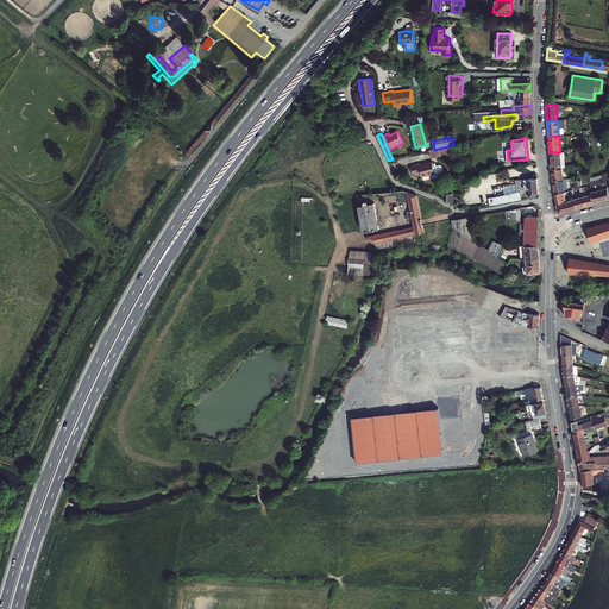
[(453,145),(439,149),(440,154),(441,157),(456,154),(454,150),(453,145)]
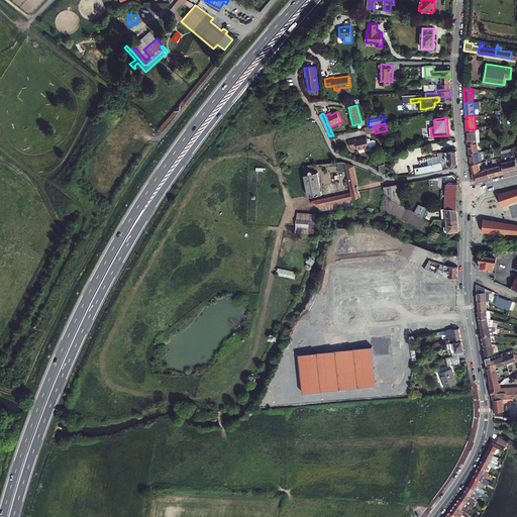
[(369,127),(365,128),(366,134),(375,133),(374,130),(373,126),(369,127)]
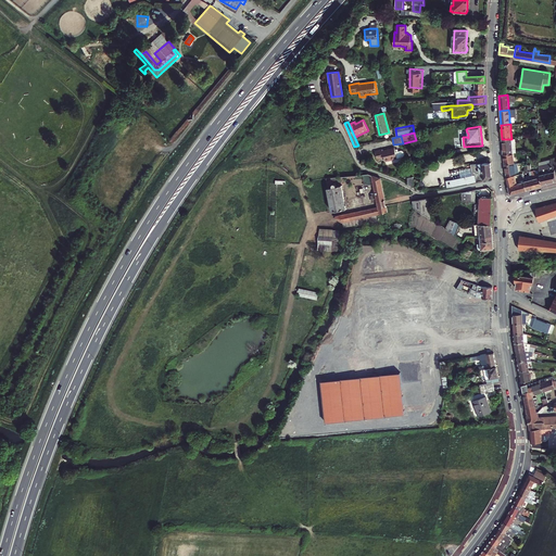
[(512,143),(516,142),(516,140),(512,140),(512,139),(502,139),(503,154),(513,153),(512,143)]
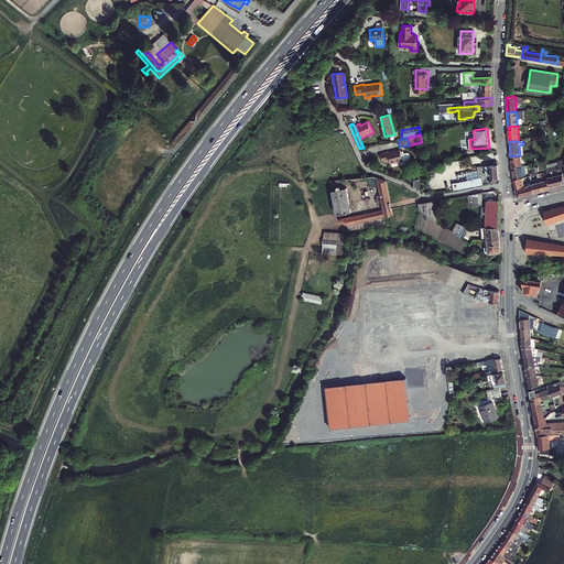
[(388,152),(381,153),(382,161),(389,160),(390,163),(402,161),(409,159),(410,156),(410,154),(408,153),(403,153),(403,151),(400,152),(400,150),(388,153),(388,152)]
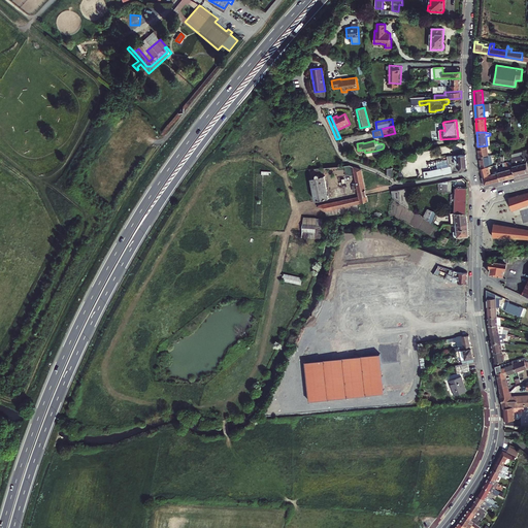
[(477,146),(480,157),(488,155),(487,145),(477,146)]
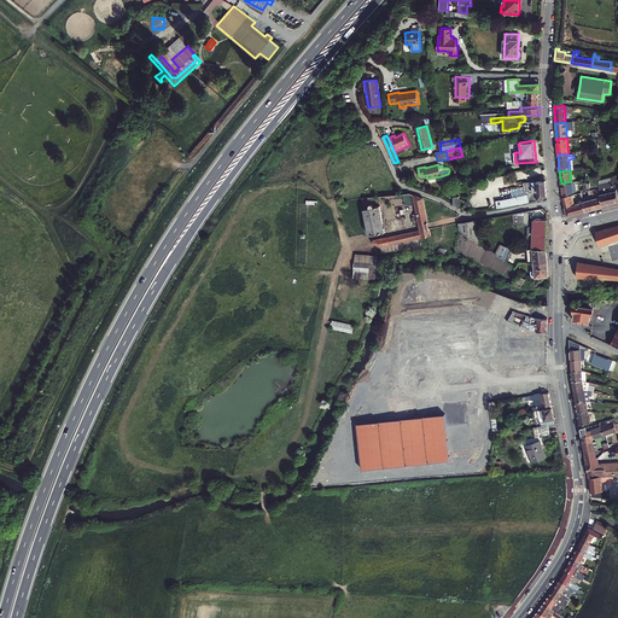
[(617,200),(617,199),(616,191),(617,185),(617,175),(612,178),(612,179),(610,182),(599,184),(600,192),(600,196),(602,205),(617,200)]
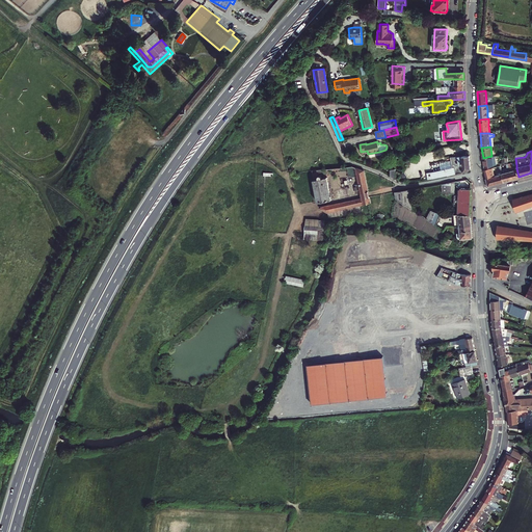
[(471,168),(470,156),(450,158),(451,160),(452,168),(433,173),(434,179),(440,178),(469,170),(471,168)]
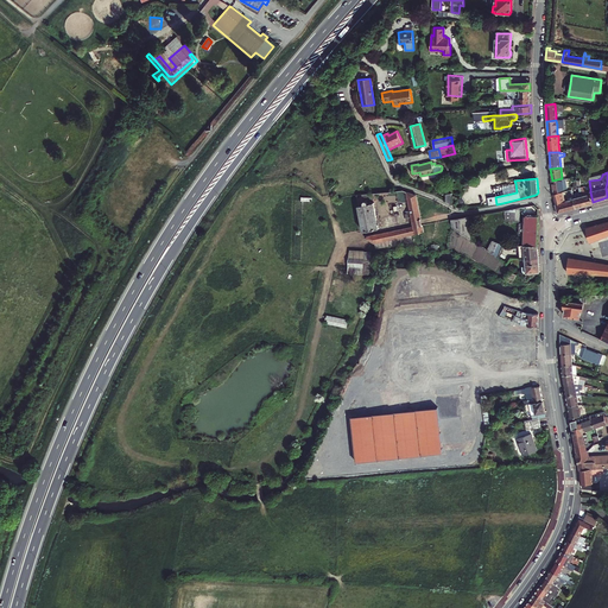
[(562,178),(552,181),(553,192),(564,190),(568,189),(565,178),(562,178)]
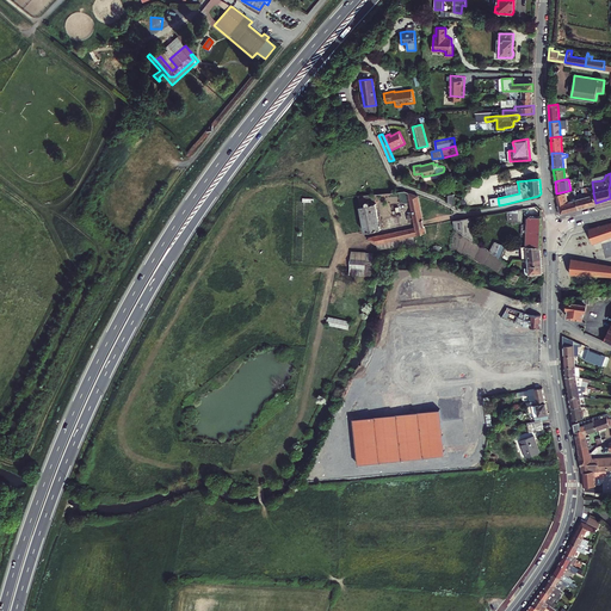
[(519,193),(518,184),(495,189),(498,198),(519,193)]
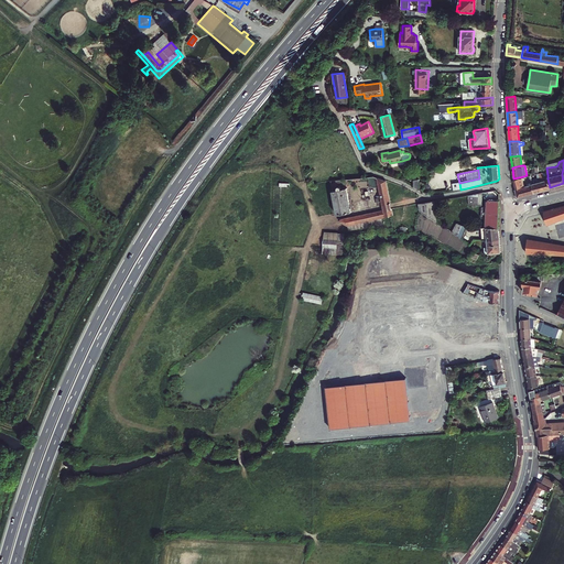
[(551,188),(550,187),(548,179),(544,180),(543,176),(543,173),(539,174),(543,191),(551,188)]
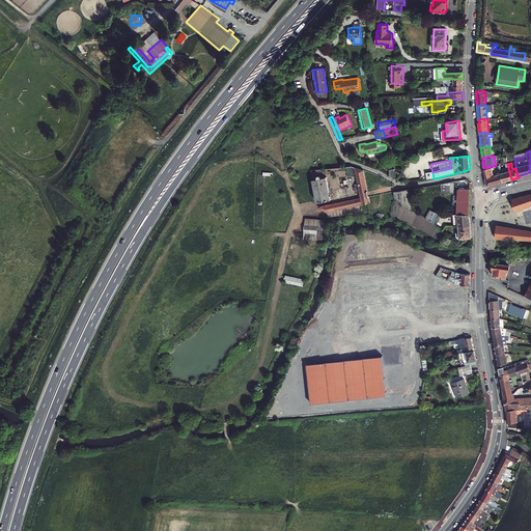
[(511,179),(507,164),(505,164),(506,169),(500,171),(501,173),(503,182),(511,179)]
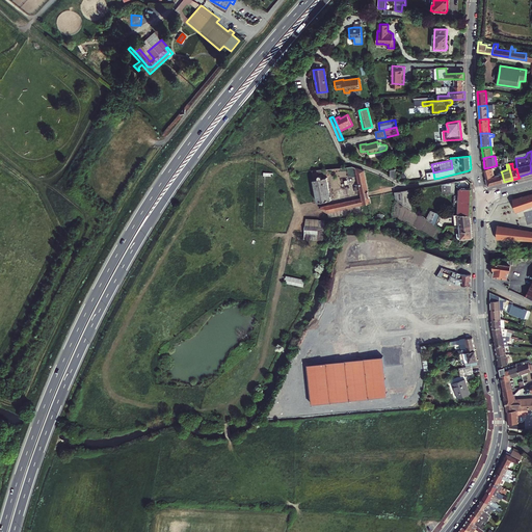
[(364,169),(355,167),(361,193),(368,191),(364,169)]
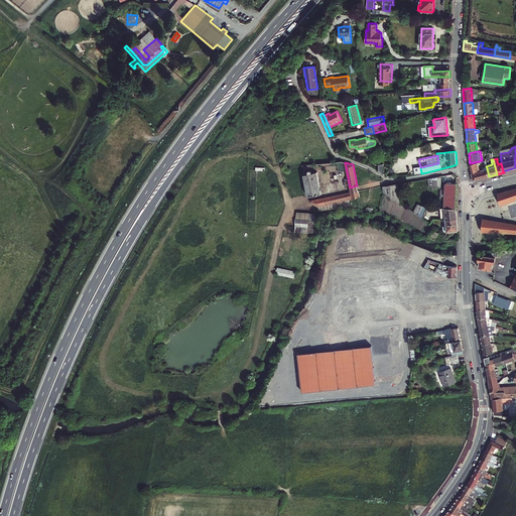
[(469,165),(473,180),(489,176),(487,168),(479,171),(478,162),(470,165),(469,165)]
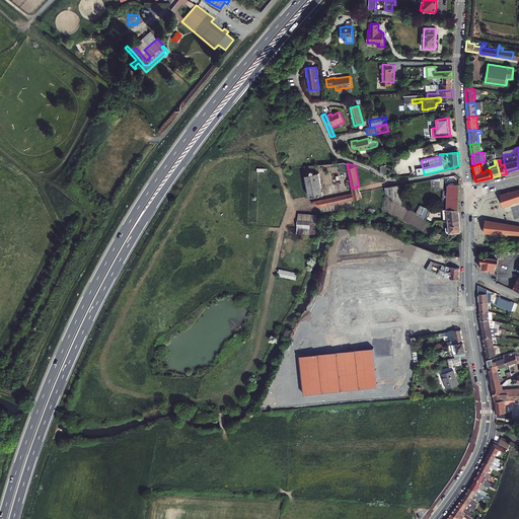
[(306,175),(310,198),(323,195),(319,172),(316,173),(316,172),(313,172),(313,171),(312,171),(311,171),(310,172),(311,174),(306,175)]
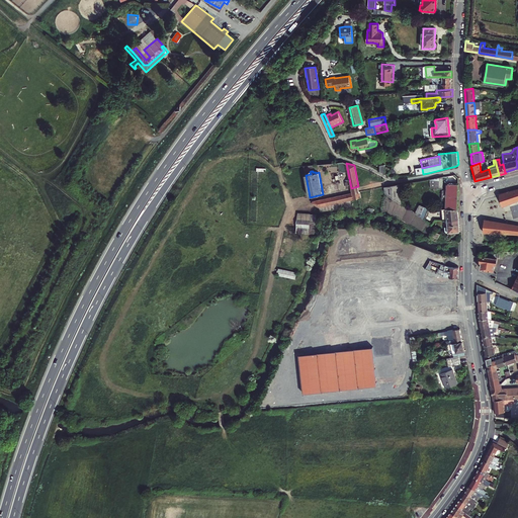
[(443,176),(431,179),(430,188),(442,188),(443,176)]
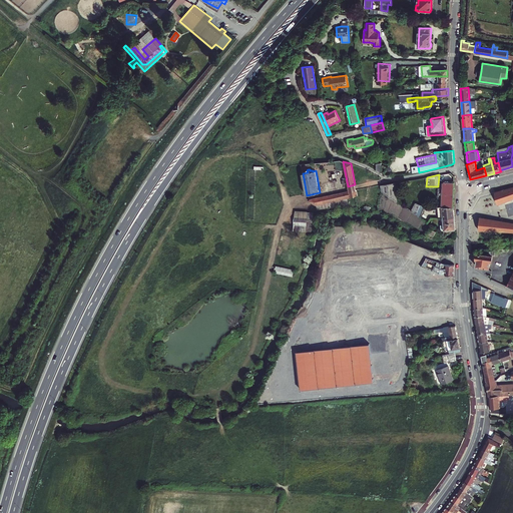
[(443,206),(454,207),(454,182),(445,181),(443,183),(443,206)]
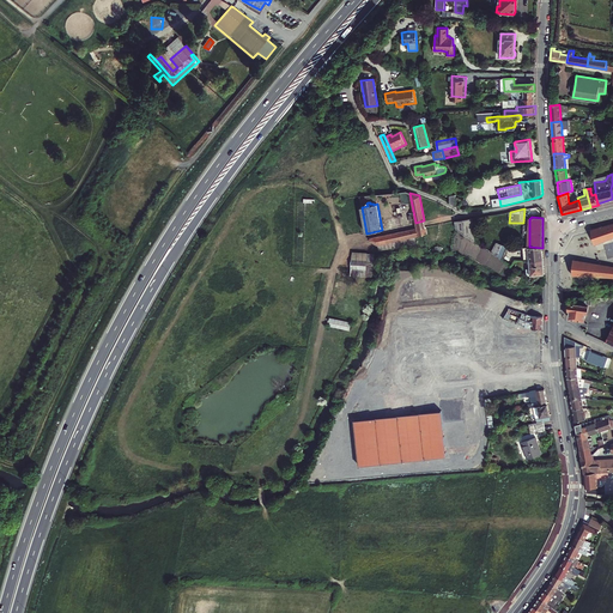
[(455,222),(455,223),(456,229),(475,242),(473,218),(455,222)]
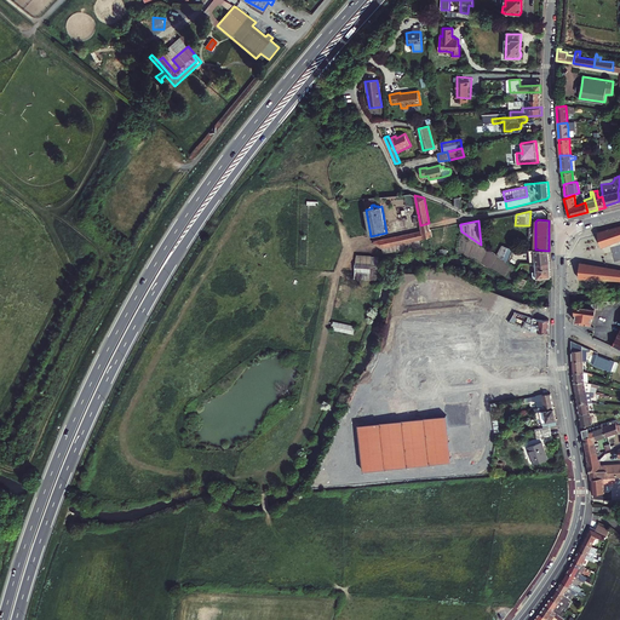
[(616,228),(597,233),(602,248),(619,240),(616,228)]
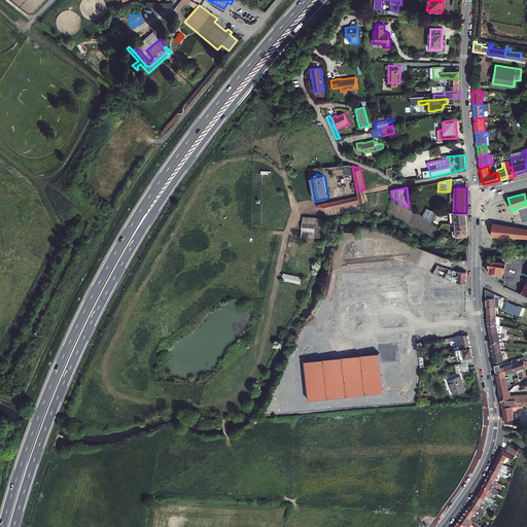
[(319,205),(318,207),(324,210),(330,209),(335,208),(336,208),(358,203),(367,201),(365,195),(359,197),(319,205)]
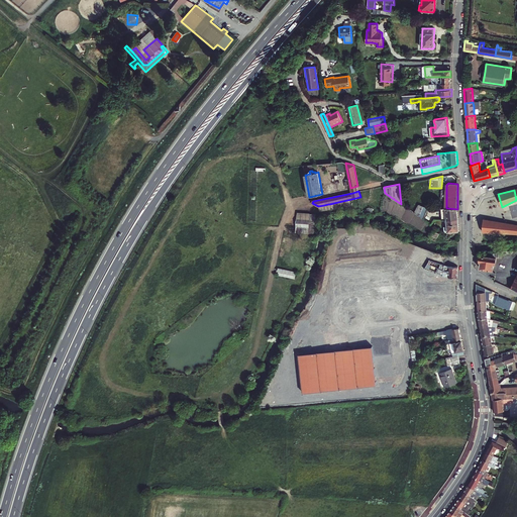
[(415,213),(423,219),(427,207),(419,204),(415,213)]
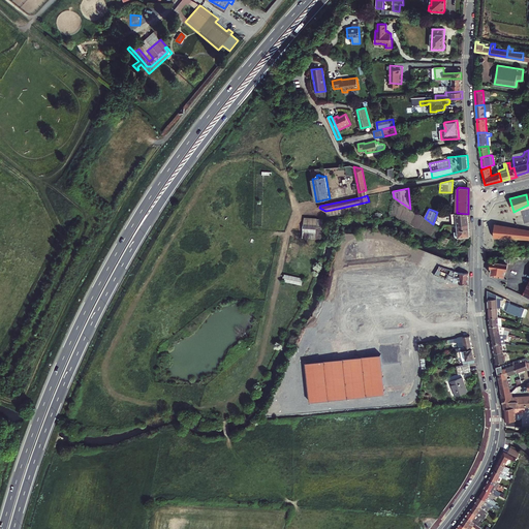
[(457,213),(452,213),(453,224),(453,225),(457,225),(469,224),(468,214),(457,213)]
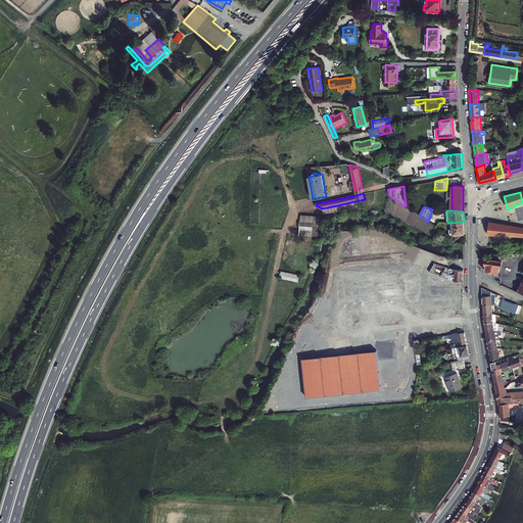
[(299,234),(318,235),(319,216),(300,215),(299,234)]
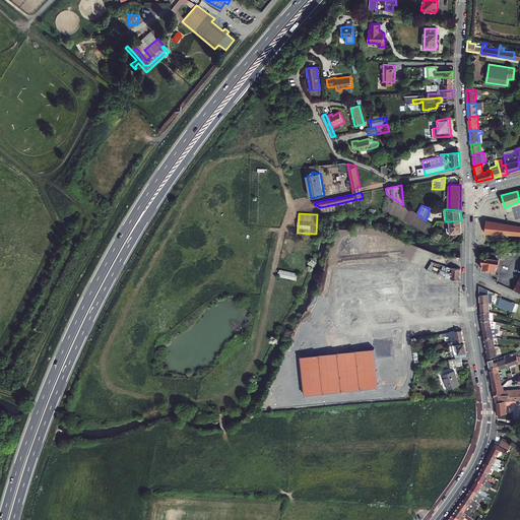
[(449,221),(449,225),(450,228),(446,228),(447,233),(448,234),(454,234),(454,237),(461,237),(460,233),(462,233),(461,220),(449,221)]
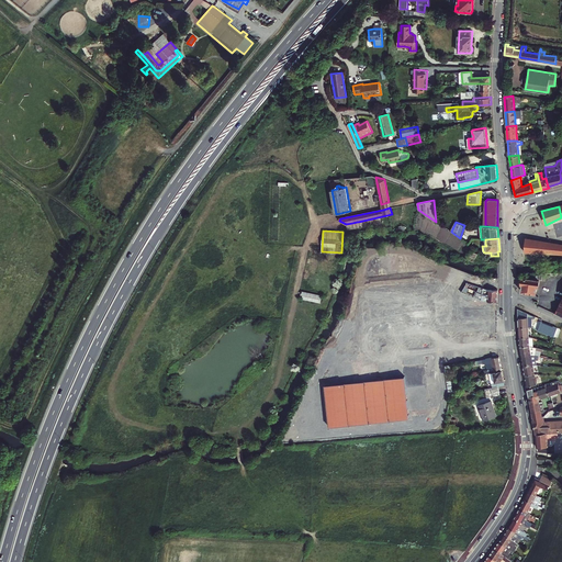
[(540,240),(526,238),(525,253),(539,254),(540,240)]
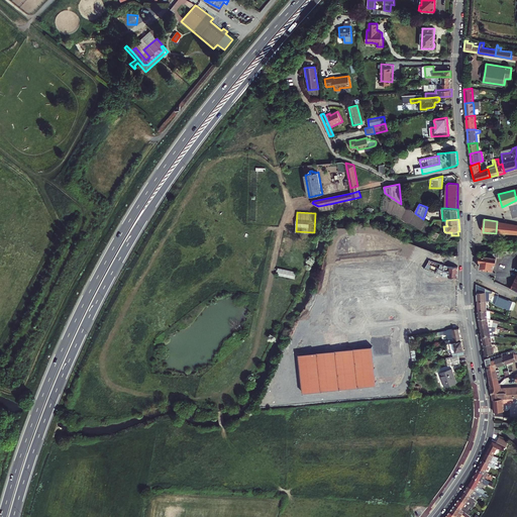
[(516,224),(497,221),(496,233),(516,234),(516,224)]
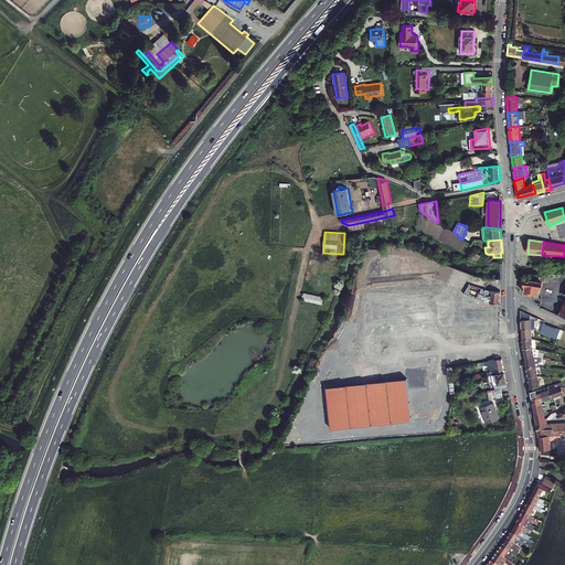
[(536,280),(525,279),(524,285),(526,286),(525,292),(540,295),(541,288),(542,288),(543,277),(537,277),(536,280)]
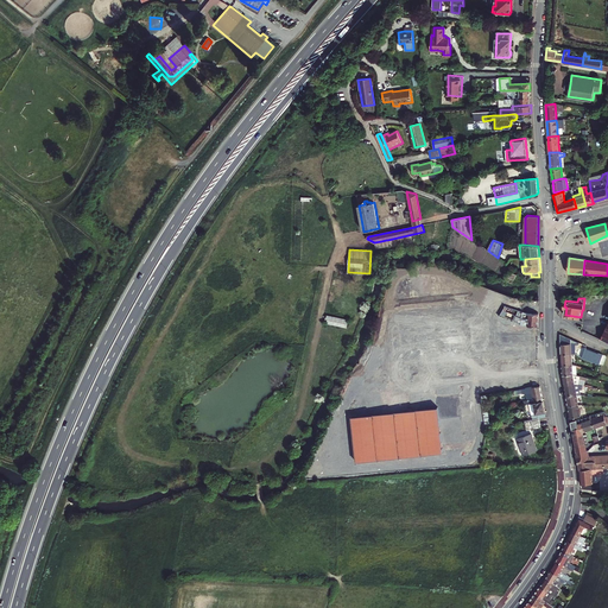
[(521,318),(538,320),(538,314),(536,314),(526,312),(523,311),(515,309),(514,315),(521,318)]
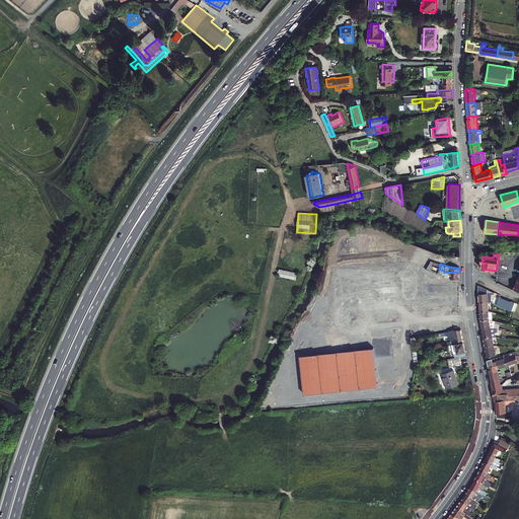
[(299,355),(302,392),(377,386),(378,381),(376,346),(400,344),(398,313),(397,300),(397,296),(395,266),(335,270),(328,294),(314,295),(315,314),(312,314),(312,319),(310,329),(309,323),(295,324),(298,360),(299,355)]
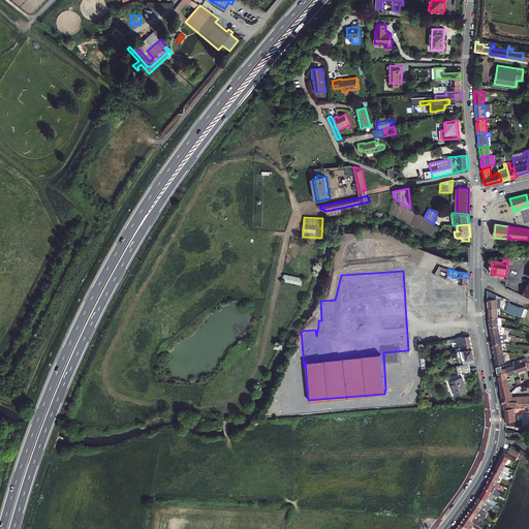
[(285,274),(284,281),(302,284),(304,277),(285,274)]
